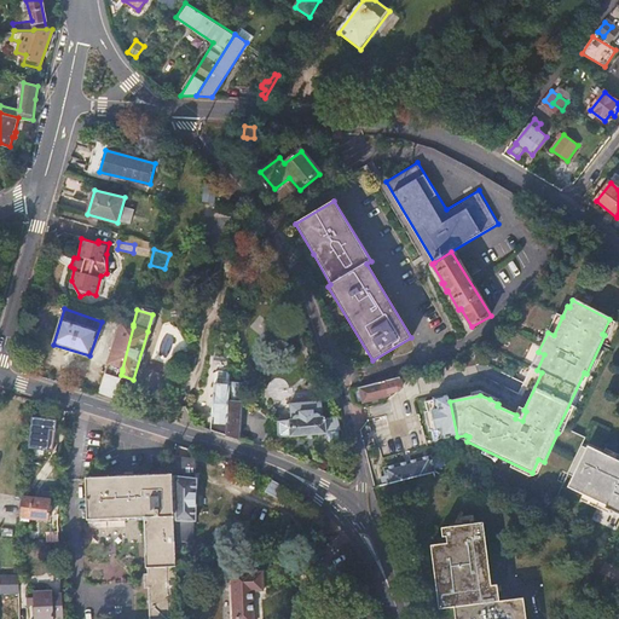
[(554,335),(562,317),(557,314),(548,333),(554,335)]
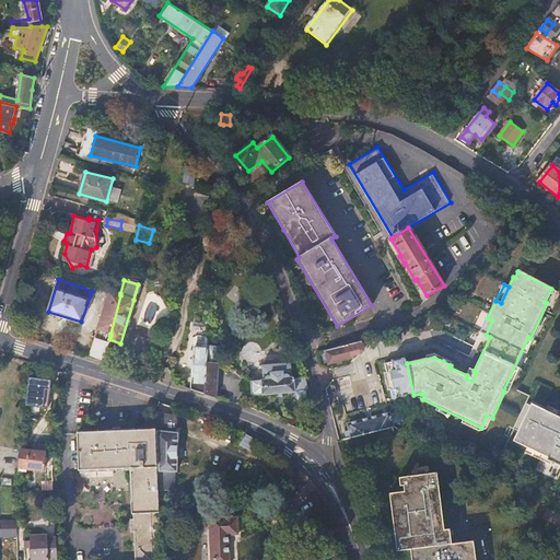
[(111,334),(120,295),(109,292),(98,328),(102,329),(101,333),(111,336),(111,334)]
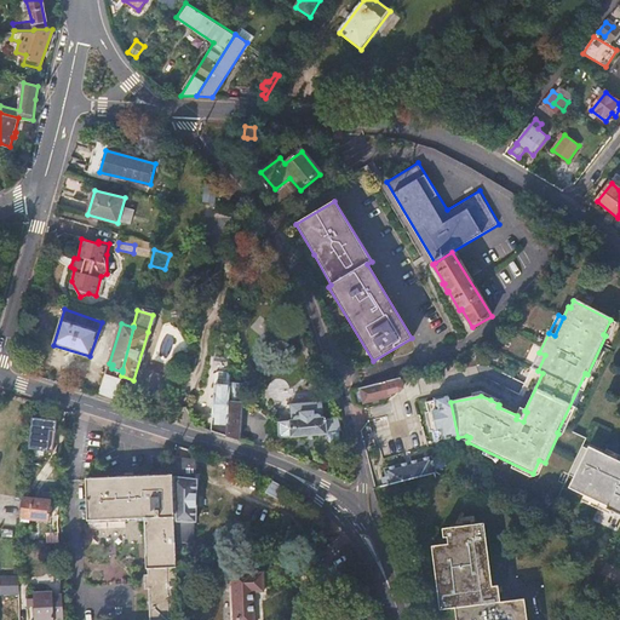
[(532,368),(538,371),(545,355),(539,352),(532,368)]
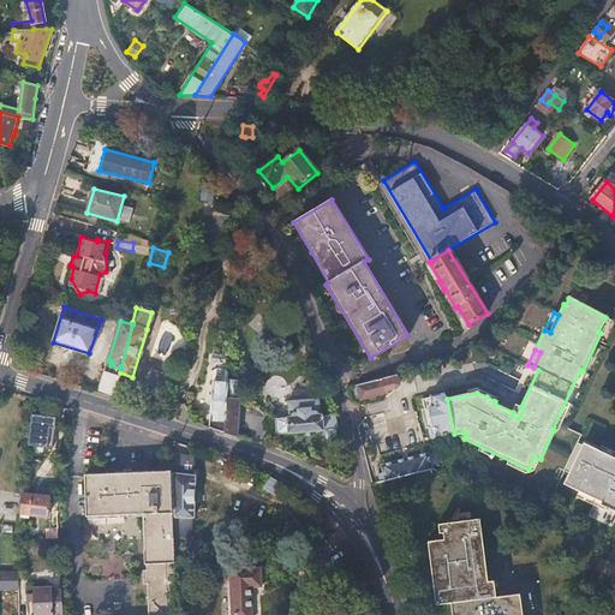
[(214,372),(214,380),(222,380),(221,384),(227,384),(228,376),(228,371),(218,370),(214,372)]
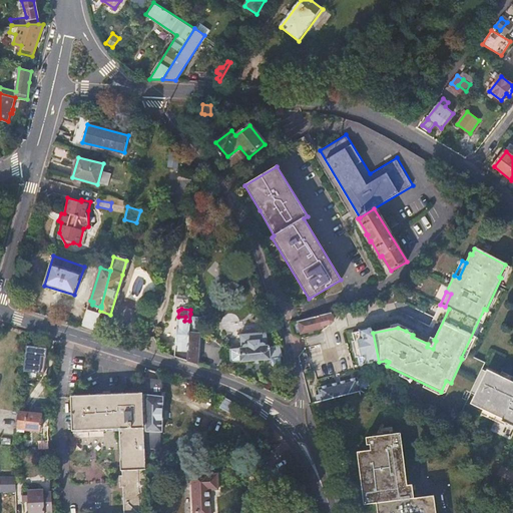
[(82,327),(94,330),(99,314),(86,311),(82,327)]
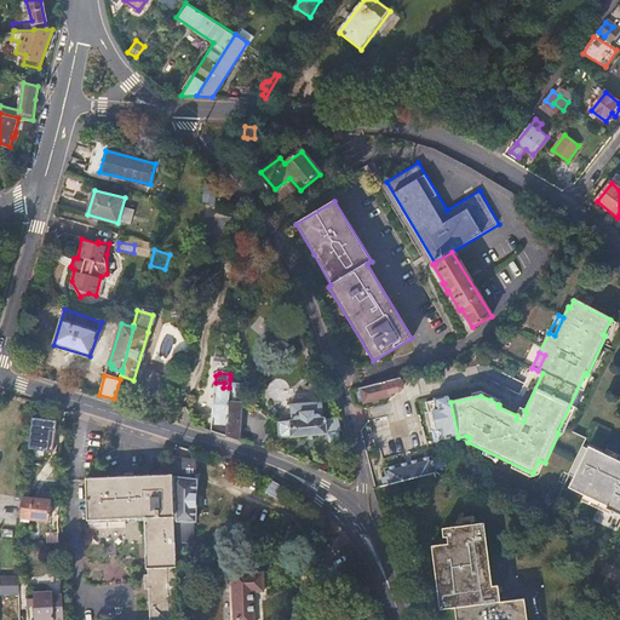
[(389,397),(389,395),(396,392),(392,379),(365,386),(361,388),(360,388),(365,403),(389,397)]
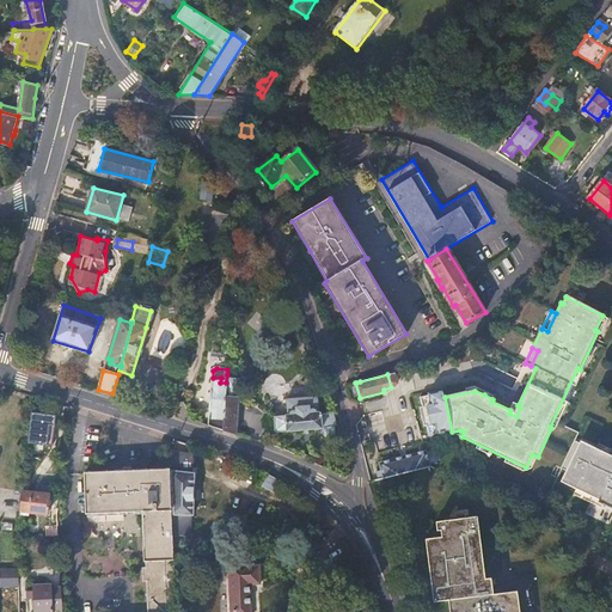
[(213,378),(209,426),(224,430),(226,383),(220,383),(221,378),(213,378)]
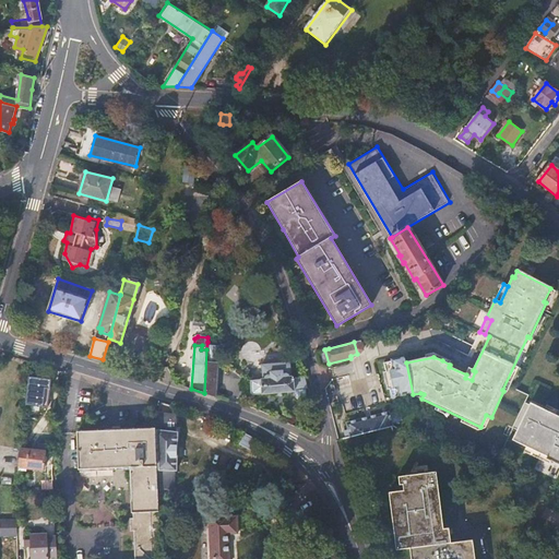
[(206,349),(204,393),(215,396),(218,363),(216,363),(216,355),(213,355),(214,351),(206,349)]
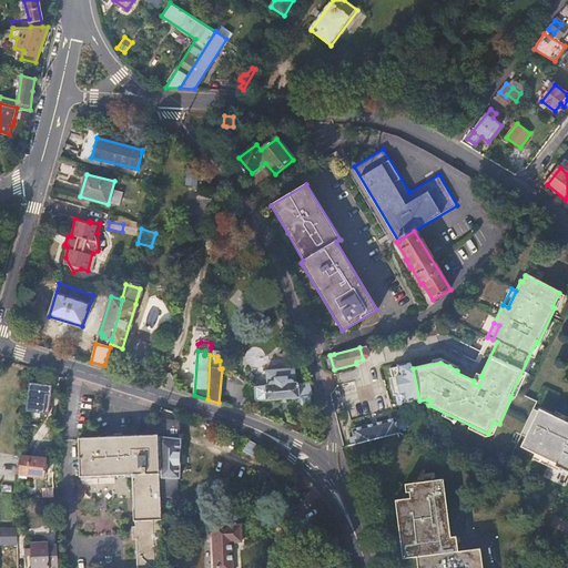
[(406,403),(406,404),(419,401),(413,368),(412,362),(397,365),(398,367),(391,368),(393,378),(396,377),(401,393),(396,394),(398,404),(406,403)]
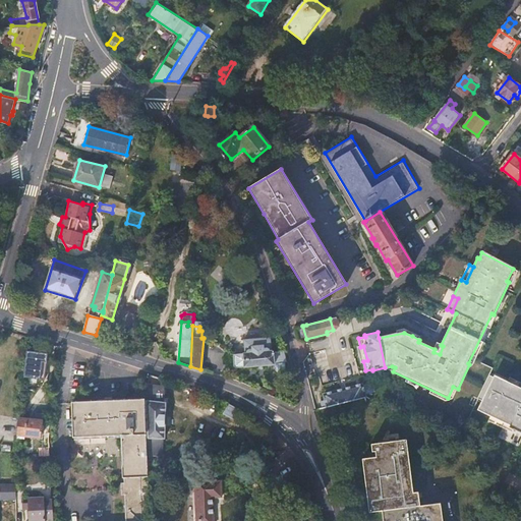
[(47,353),(26,349),(23,377),(40,380),(41,358),(47,359),(47,353)]
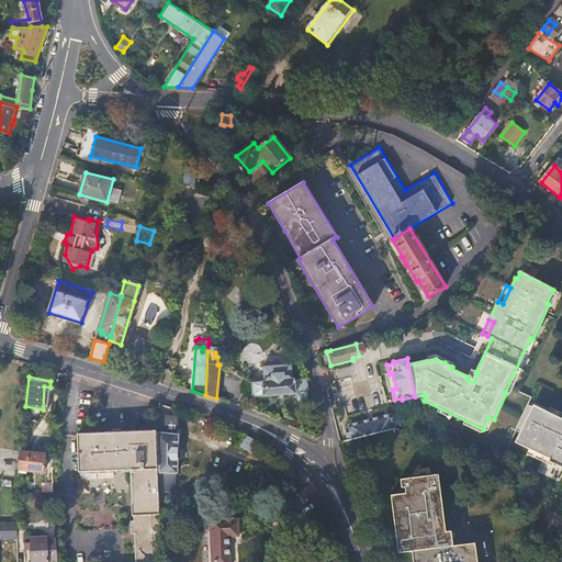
[(295,393),(298,392),(307,391),(308,391),(306,380),(294,380),(294,378),(254,382),(253,383),(251,386),(249,386),(247,388),(248,391),(249,393),(253,393),(253,396),(255,397),(295,394),(295,393)]
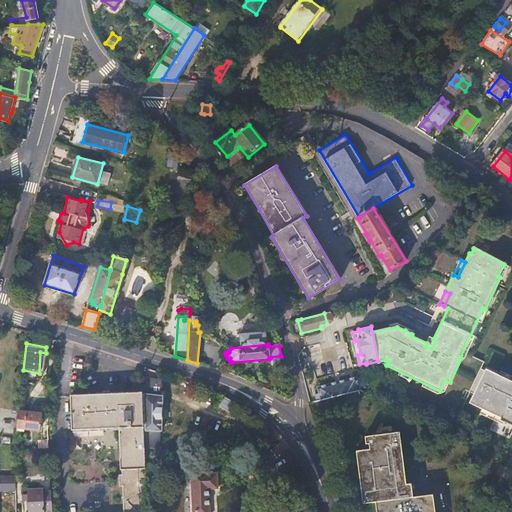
[(280,356),(271,357),(272,364),(274,366),(279,365),(281,363),(280,356)]
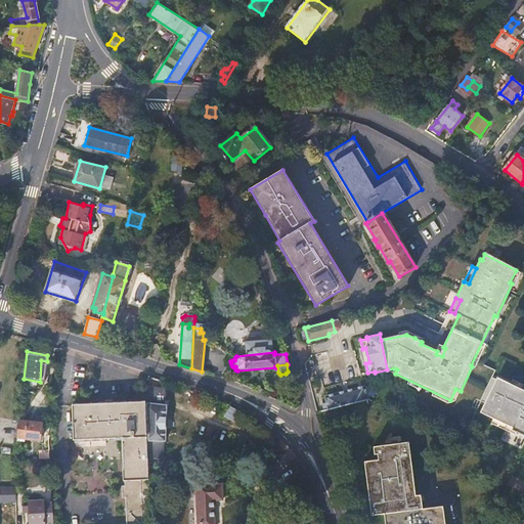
[(523,390),(497,378),(496,380),(492,378),(480,401),(486,403),(481,412),(514,429),(513,430),(523,435),(523,390)]
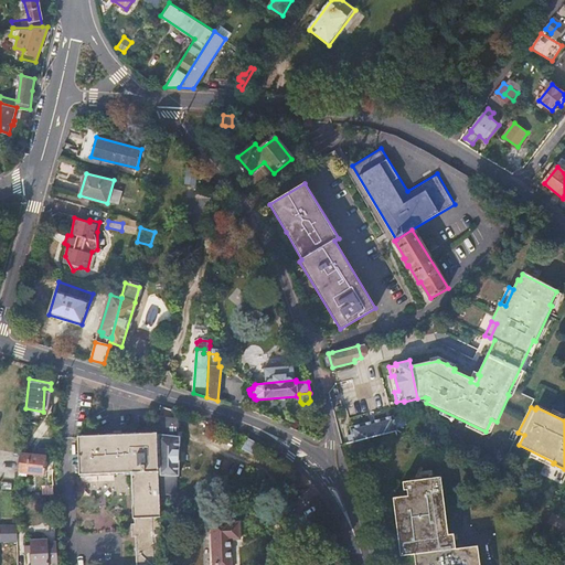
[(160,486),(160,496),(177,494),(177,476),(179,475),(178,437),(177,437),(179,417),(161,416),(159,435),(158,436),(160,486)]
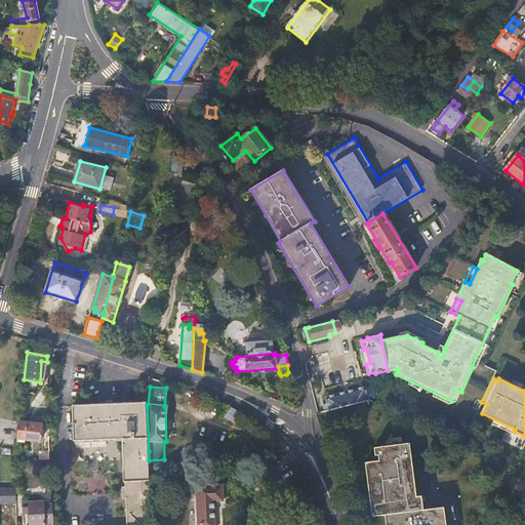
[(328,403),(323,404),(325,410),(368,400),(368,398),(375,396),(373,389),(366,390),(365,388),(327,398),(328,403)]
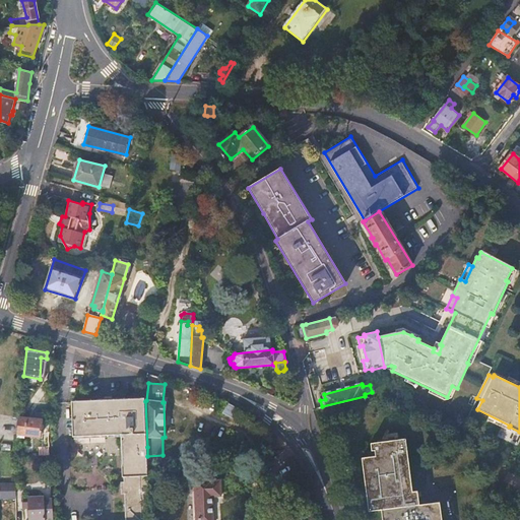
[(148,519),(144,398),(71,402),(72,438),(122,436),(123,482),(120,481),(120,495),(124,494),(124,519),(148,519)]
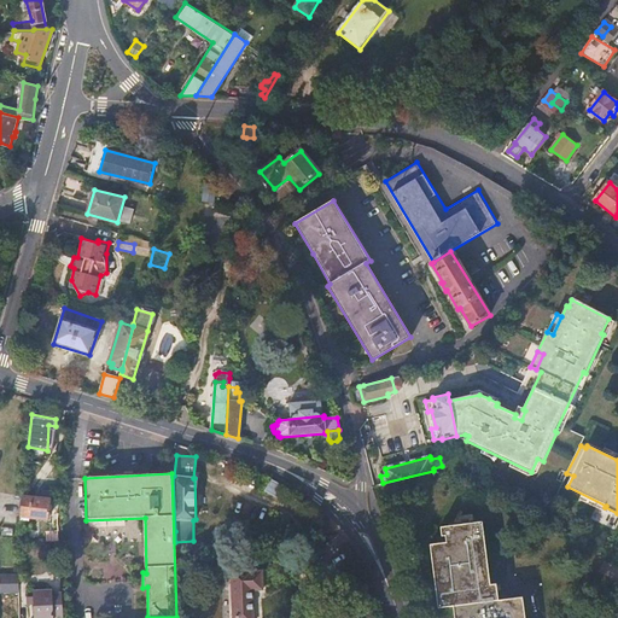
[(281,500),(287,488),(285,487),(270,479),(264,491),(281,500)]
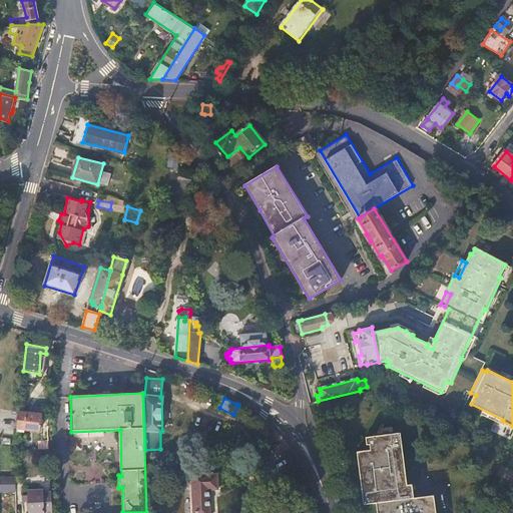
[(42,416),(18,413),(16,430),(40,433),(42,416)]
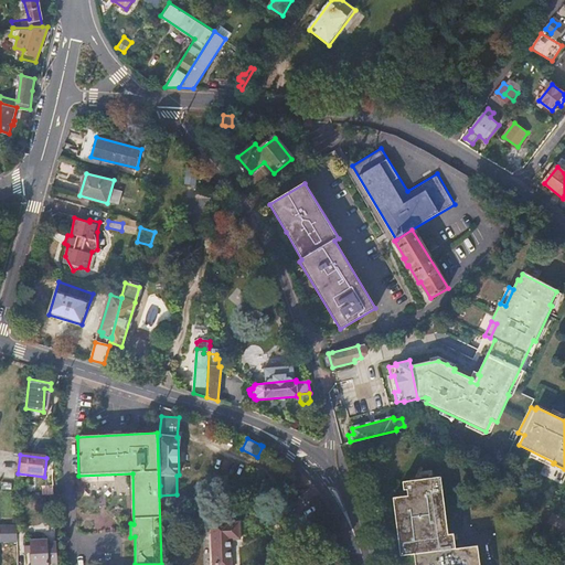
[(481,564),(480,547),(457,551),(456,534),(449,534),(444,479),(418,481),(404,483),(405,491),(407,491),(408,498),(395,499),(401,556),(415,555),(415,564),(481,564)]
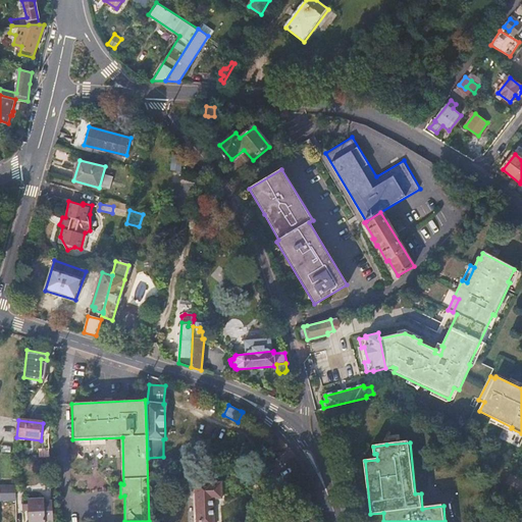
[(214,521),(214,499),(222,499),(220,484),(213,484),(213,482),(196,482),(197,521),(214,521)]
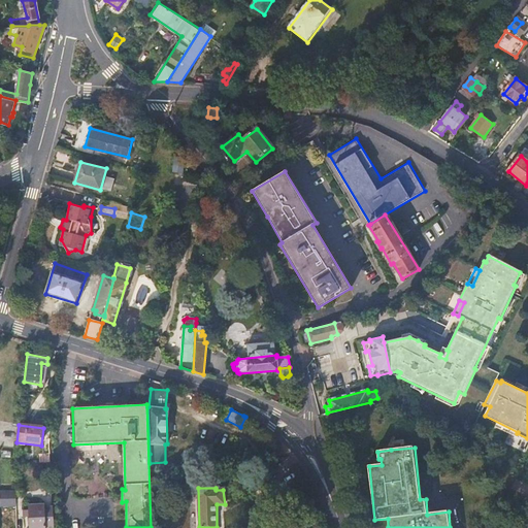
[(0,505),(17,505),(15,489),(0,489),(0,505)]
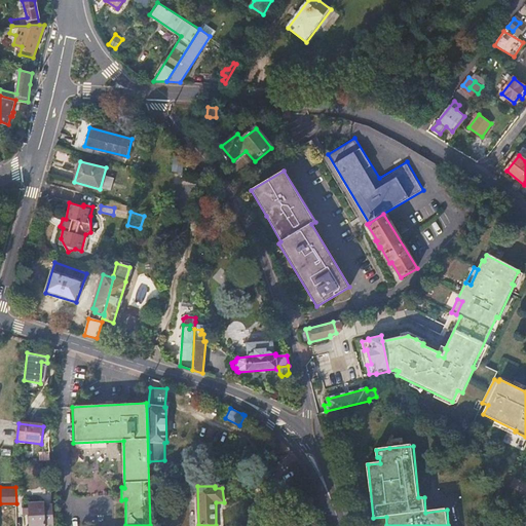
[(51,525),(50,504),(42,505),(42,502),(26,503),(27,509),(27,515),(27,525),(42,525),(43,525),(51,525)]
